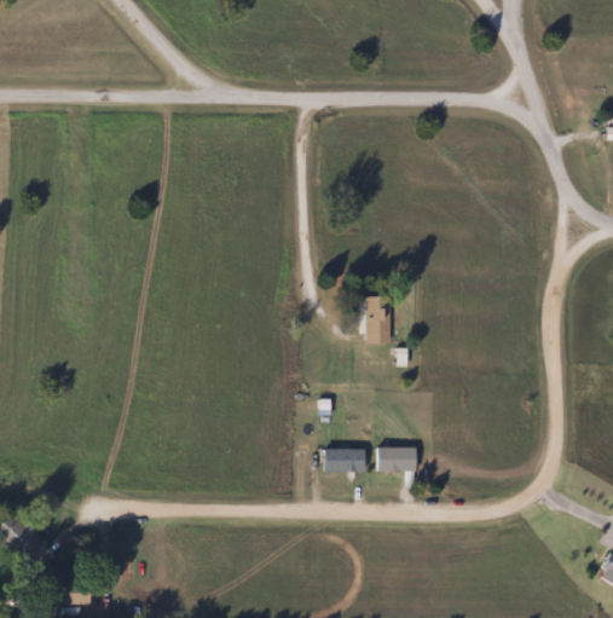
[(393,296),(363,296),(363,344),(393,344),(393,296)]
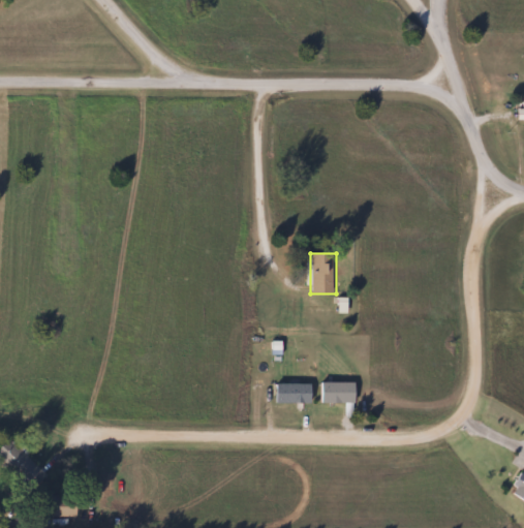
[(321,403),(357,403),(357,382),(321,382),(321,403)]
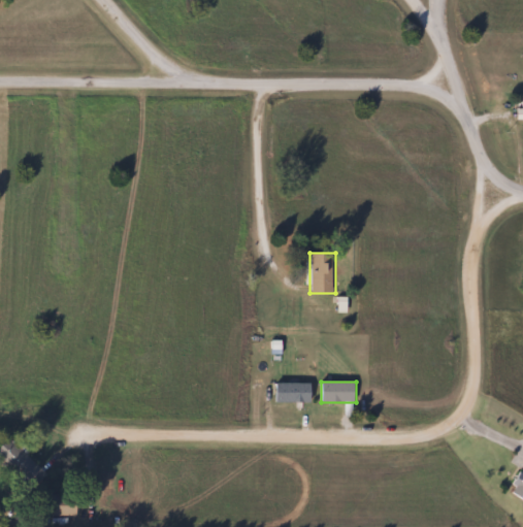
[(275,402),(312,402),(312,384),(275,384),(275,402)]
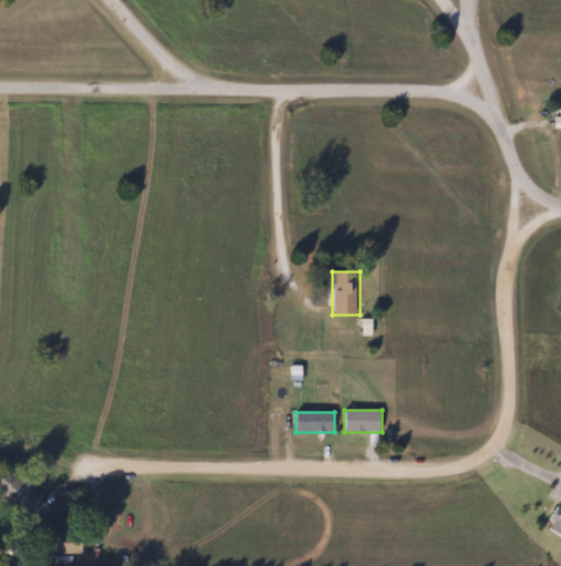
[(0,482),(0,490),(35,526),(52,510),(13,470),(0,482)]
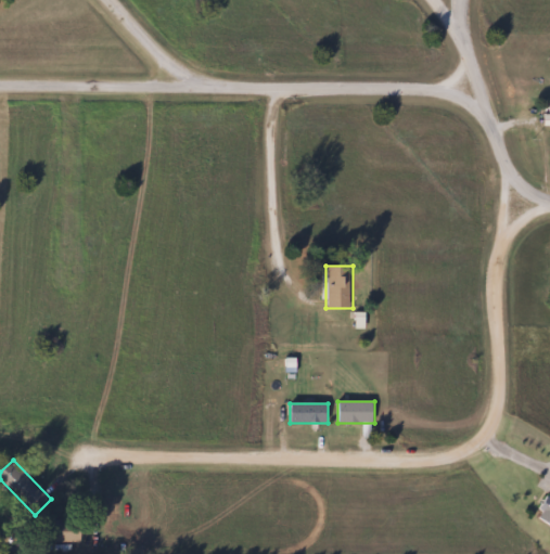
[(549,504),(540,517),(549,524),(549,504)]
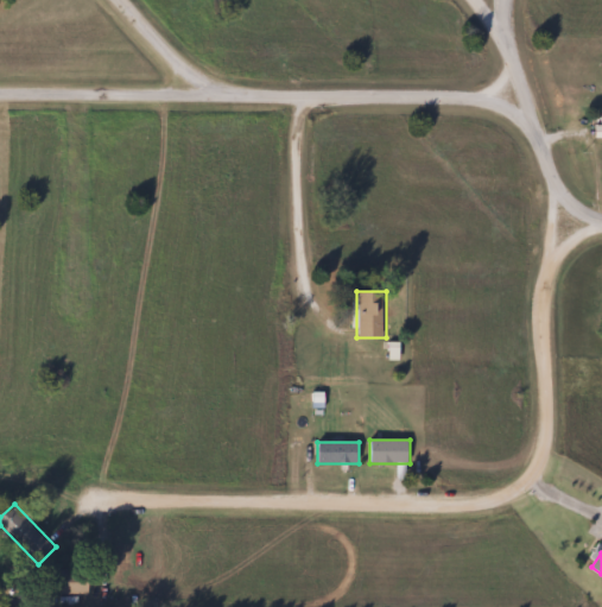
[(89,593),(89,569),(54,569),(54,593),(89,593)]
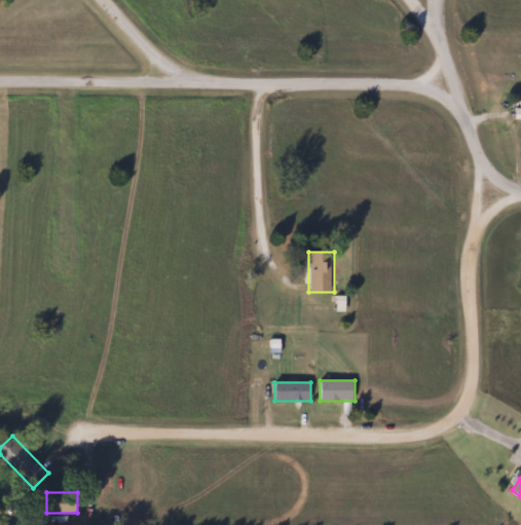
All buildings are outlined.
